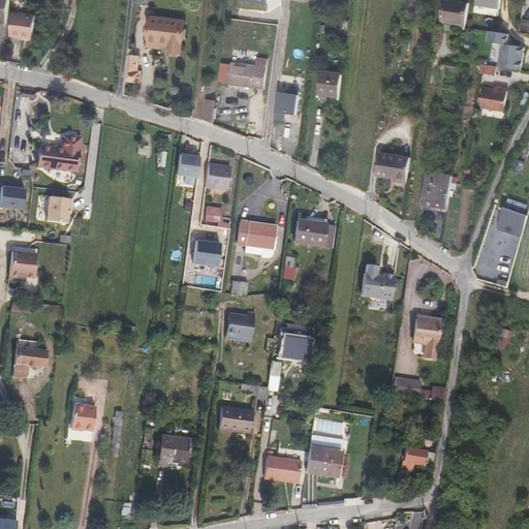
[(8,24),(10,0),(0,0),(0,37),(0,38),(2,24),(8,24)]
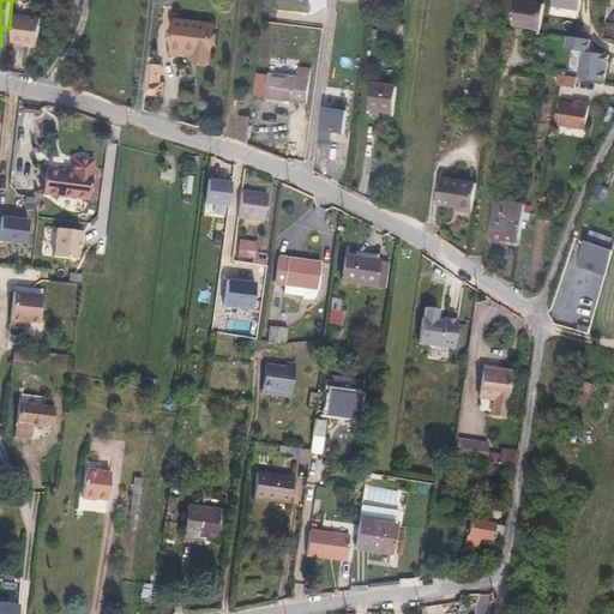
[(18,0),(13,42),(29,44),(29,41),(41,42),(43,17),(29,16),(30,1),(24,0),(18,0)]
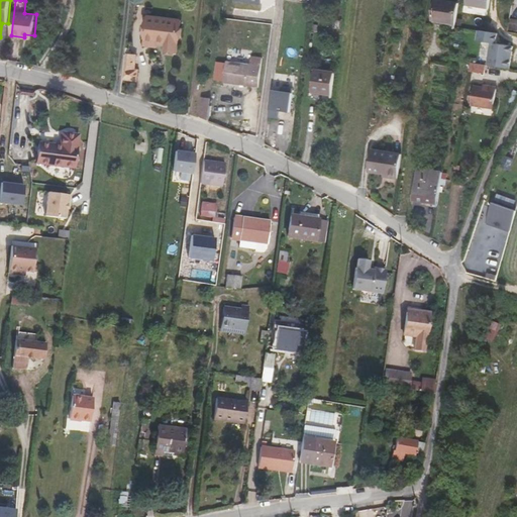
[(436,0),(433,19),(455,23),(458,2),(444,0),(436,0)]
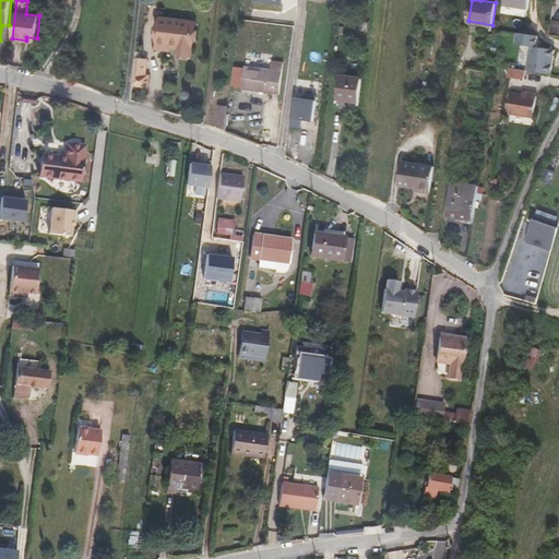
[(504,0),(504,7),(528,11),(530,0),(504,0)]
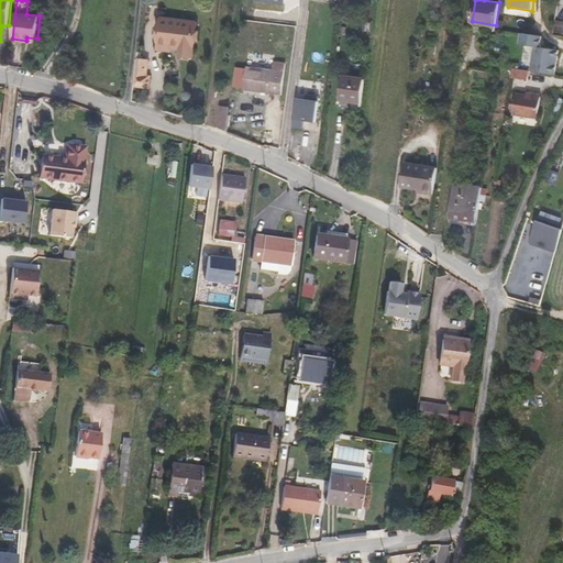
[(162,17),(158,50),(172,51),(172,48),(180,50),(180,55),(194,57),(197,21),(162,17)]
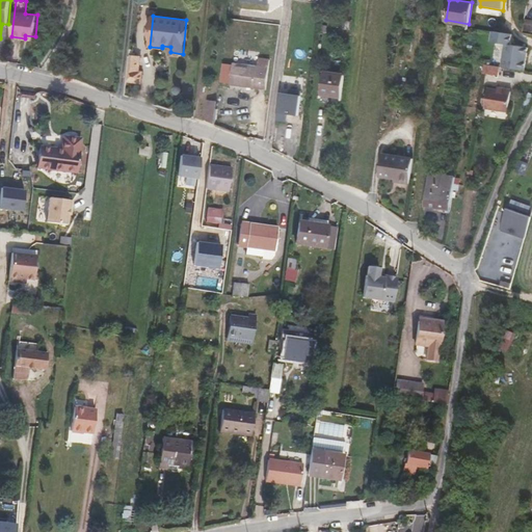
[(531,35),(531,20),(525,19),(523,34),(531,35)]
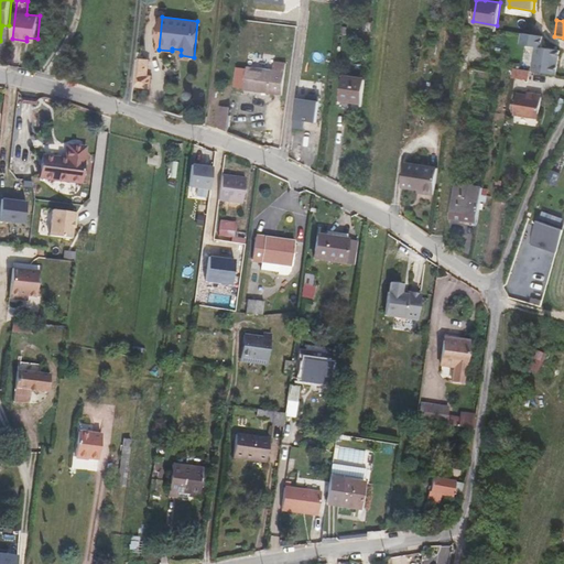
[(520,42),(541,47),(544,36),(523,31),(520,42)]
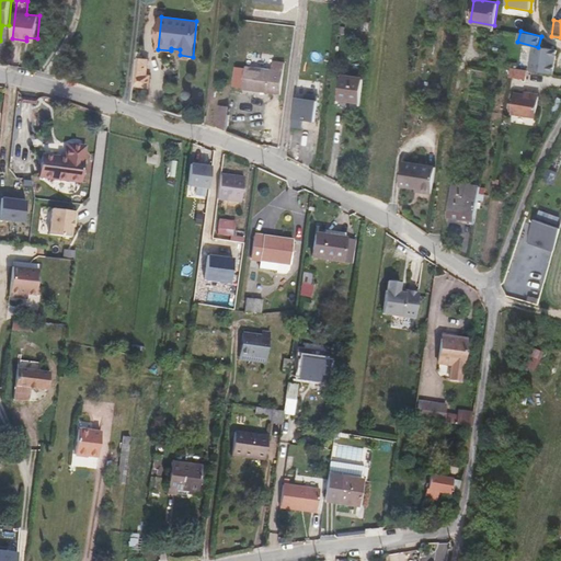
[(529,72),(552,76),(556,52),(533,48),(529,72)]
